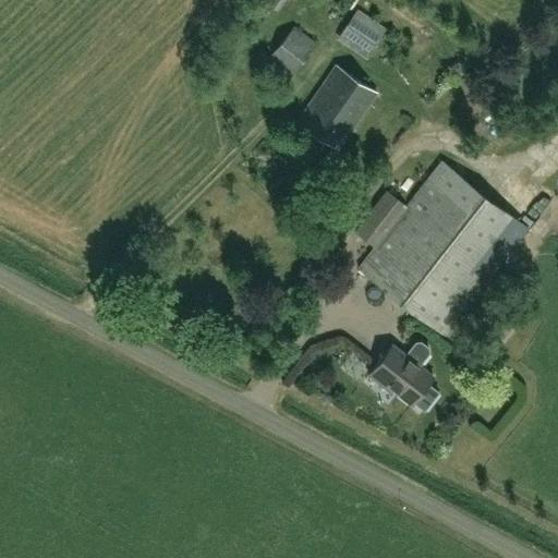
[(367,57),(384,31),(356,13),(340,38),(367,57)]
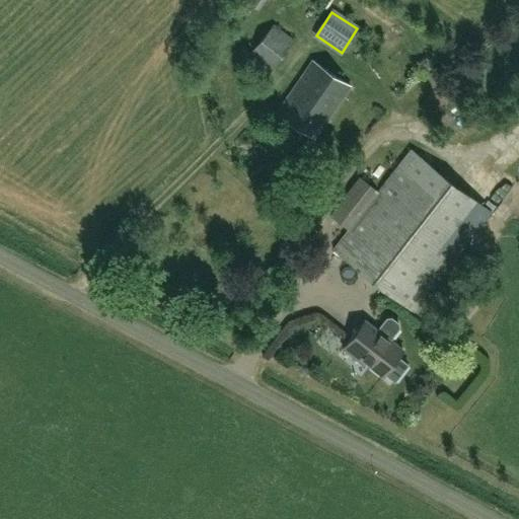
[(269,71),(294,41),(274,24),(249,55),(269,71)]
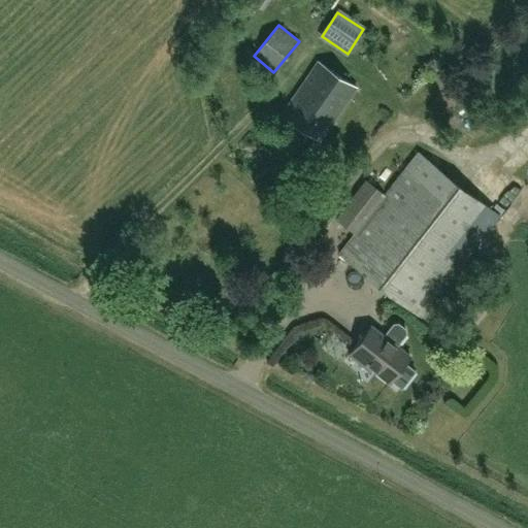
[(321,140),(357,88),(318,62),(282,114),(321,140)]
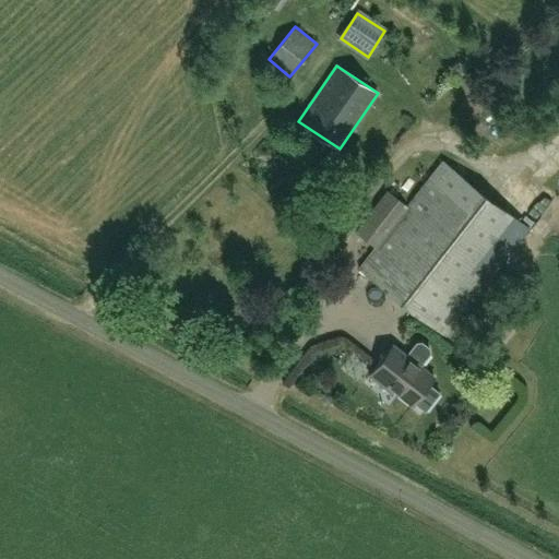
[(502,121),(492,130),(506,144),(515,135),(502,121)]
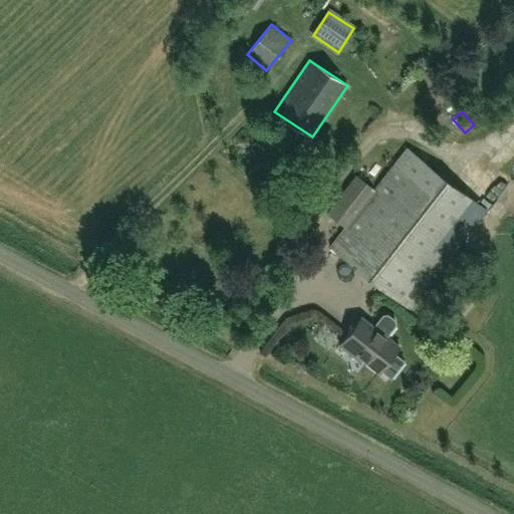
[(345,227),(330,247),(409,308),(486,210),(408,149),(374,191),(356,176),(327,213),(345,227)]
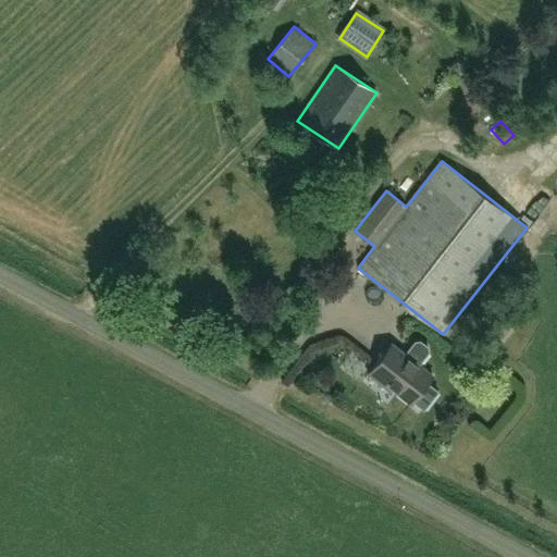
[(431,376),(417,364),(428,353),(426,347),(420,342),(415,342),(404,355),(391,344),(367,373),(381,385),(383,382),(409,404),(411,400),(421,409),(435,392),(425,384),(431,376)]
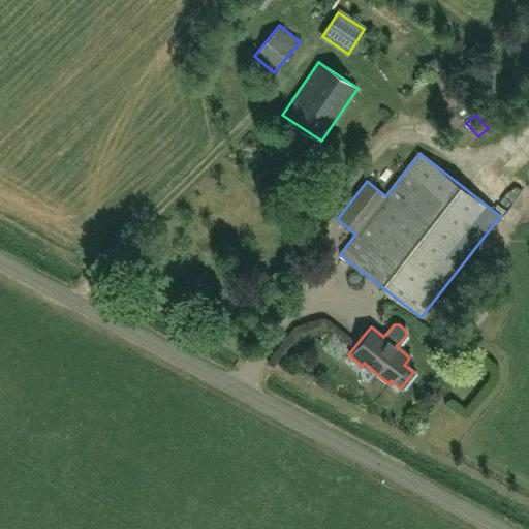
All buildings are outlined.
